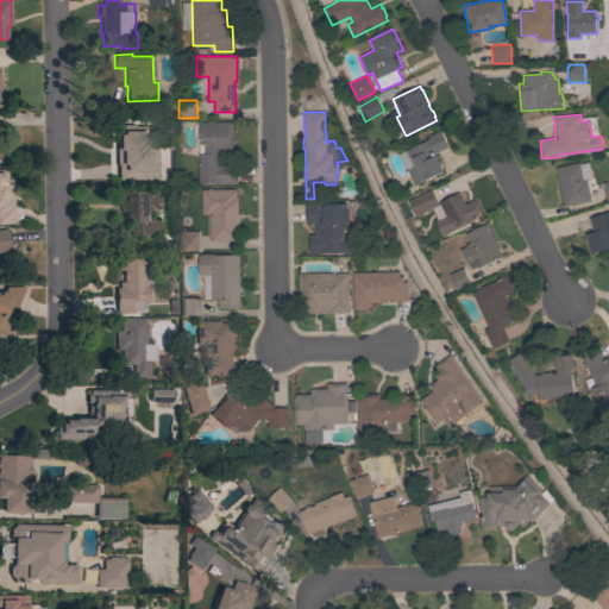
[(232,123),(232,162),(238,162),(238,183),(199,184),(198,154),(203,154),(203,144),(200,144),(200,123),(232,123)]
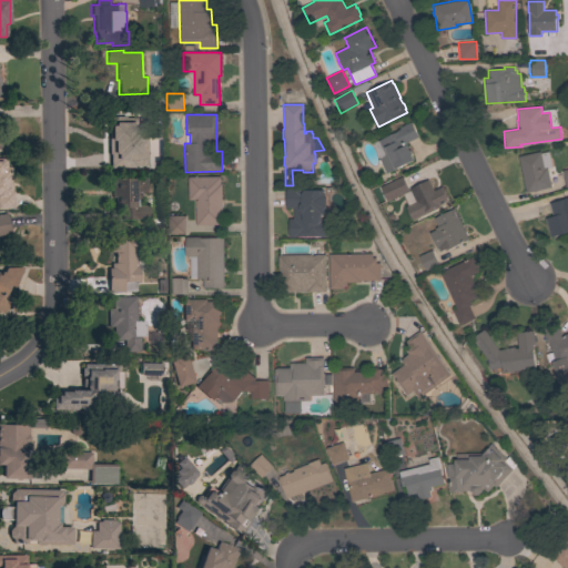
[(104,169),(103,117),(125,117),(125,124),(139,124),(139,144),(141,146),(141,149),(139,151),(137,151),(137,159),(135,159),(135,160),(132,160),(132,159),(130,159),(130,163),(122,163),(122,169),(104,169)]
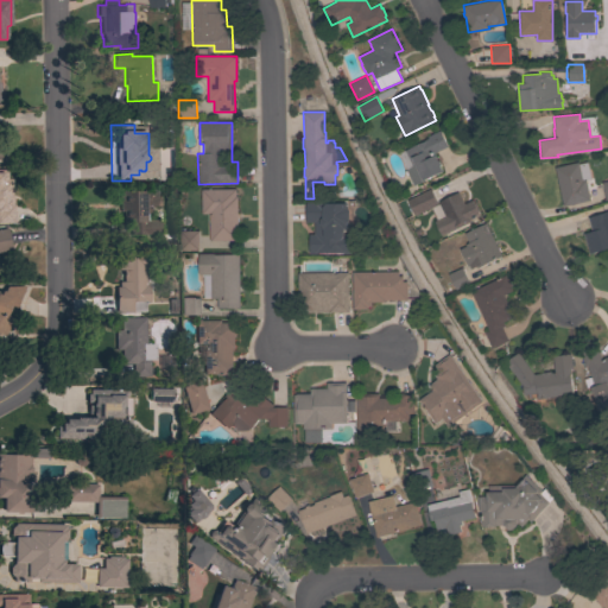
[(436,152),(442,165),(441,166),(443,171),(431,177),(431,178),(428,181),(426,179),(420,183),(418,178),(416,179),(415,177),(411,179),(409,173),(406,176),(404,171),(407,170),(406,170),(412,166),(405,151),(424,141),(424,140),(428,138),(428,137),(439,130),(448,146),(436,152)]
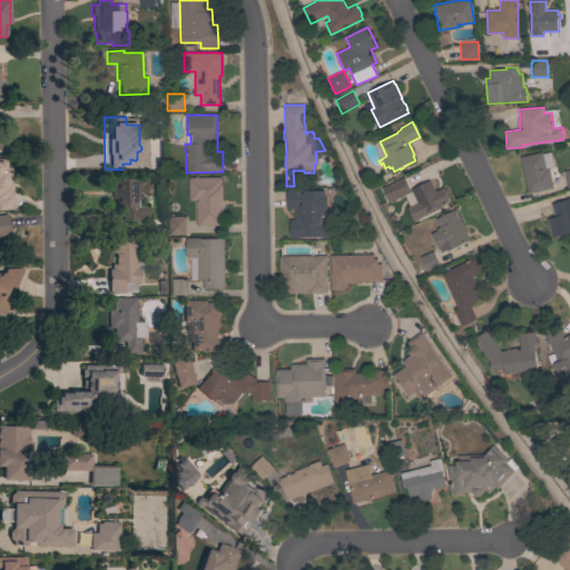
[(520,157),(542,151),(542,154),(550,151),(553,168),(549,169),(550,170),(551,170),(552,174),(550,175),(553,187),(529,194),(520,157)]
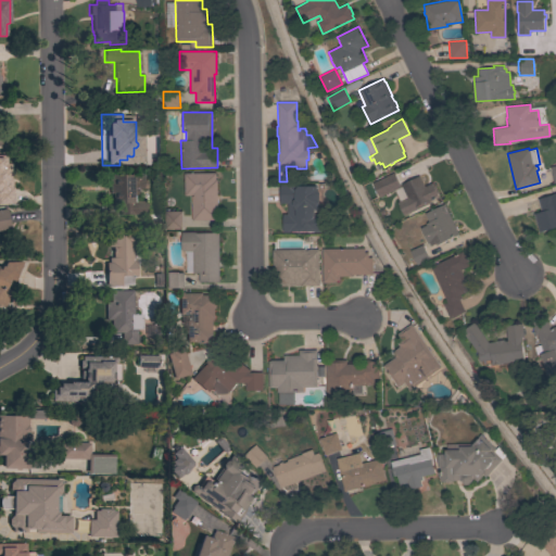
[(0,155),(10,155),(10,188),(12,188),(12,204),(0,204),(0,155)]
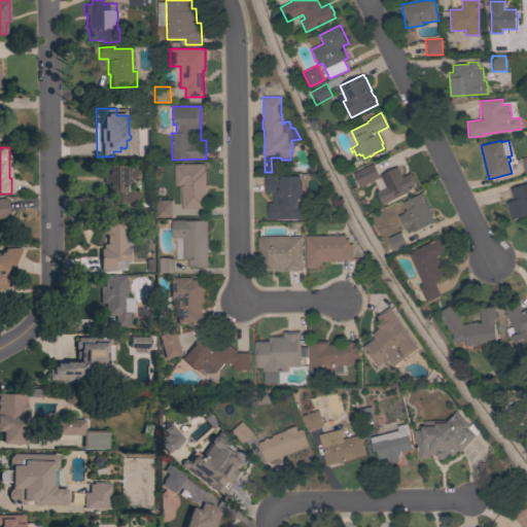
[(206,209),(182,209),(181,185),(174,185),(174,164),(204,164),(204,170),(206,170),(206,209)]
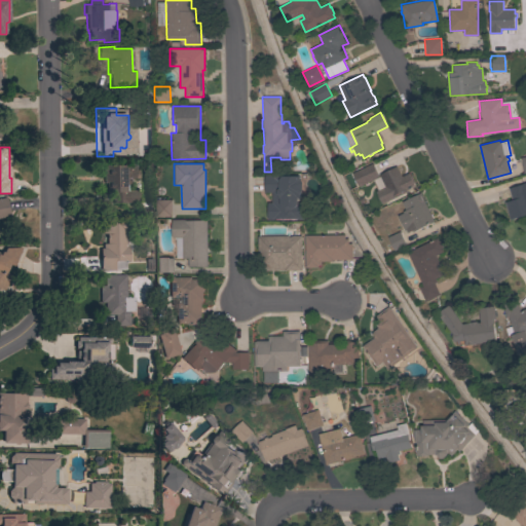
[(373,163),(379,177),(359,186),(352,173),(373,163)]
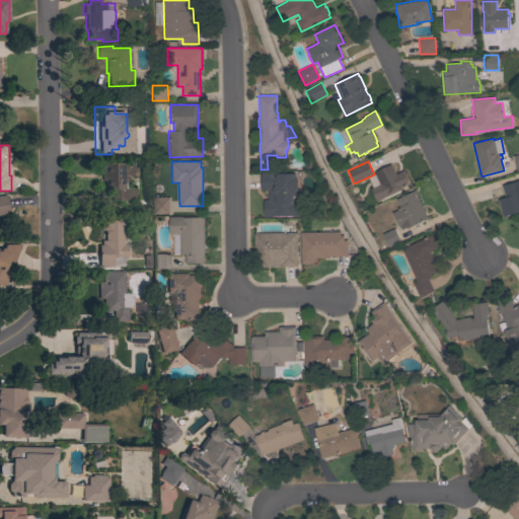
[(109,201),(109,191),(104,191),(104,180),(101,180),(101,164),(104,164),(104,163),(133,162),(133,176),(128,176),(128,182),(126,182),(126,189),(137,189),(137,201),(109,201)]
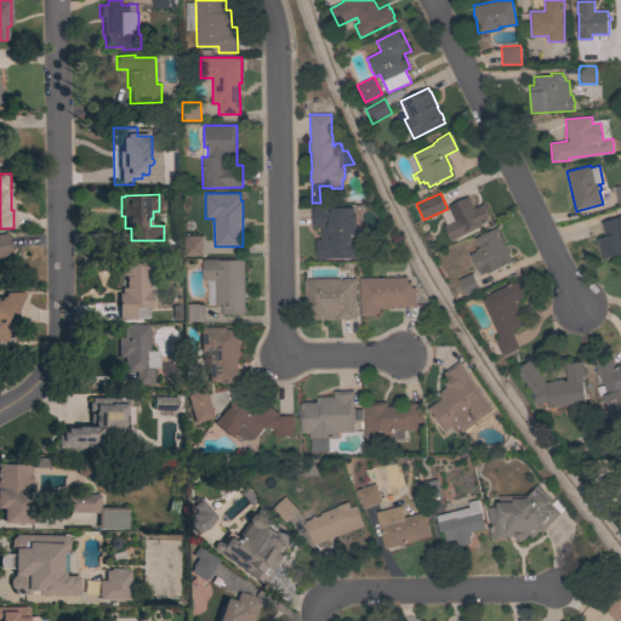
[(451,241),(444,226),(455,221),(448,206),(468,197),(474,209),(483,204),(484,208),(485,206),(490,215),(488,216),(490,220),(479,224),(480,227),(451,241)]
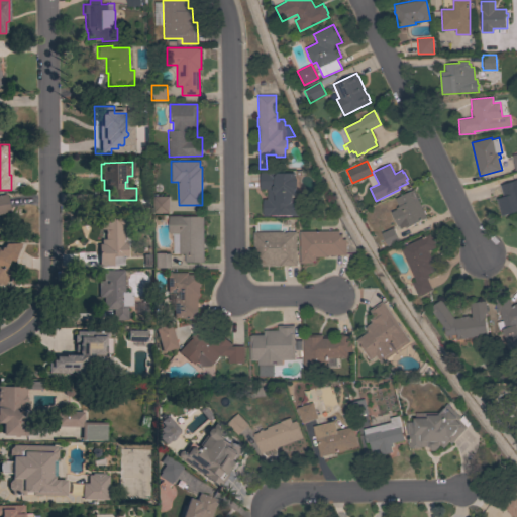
[(267,189),(260,189),(260,173),(296,173),(296,176),(298,179),(298,188),(297,189),(297,201),(304,201),(305,214),(270,215),(271,216),(264,216),(263,199),(267,199),(267,189)]
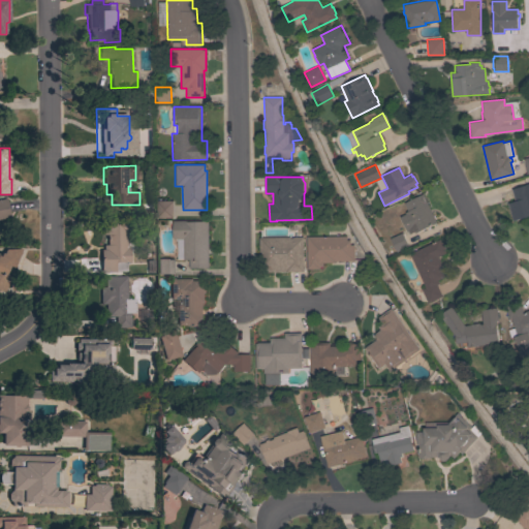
[(528,216),(514,221),(508,204),(515,201),(511,189),(525,185),(528,183),(528,216)]
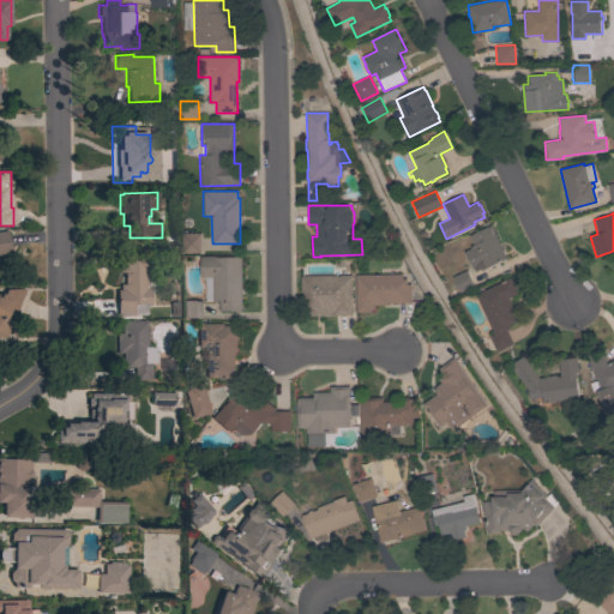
[(506,258),(482,271),(481,269),(476,272),(474,268),(473,269),(463,250),(474,245),(469,236),(491,226),(506,258)]
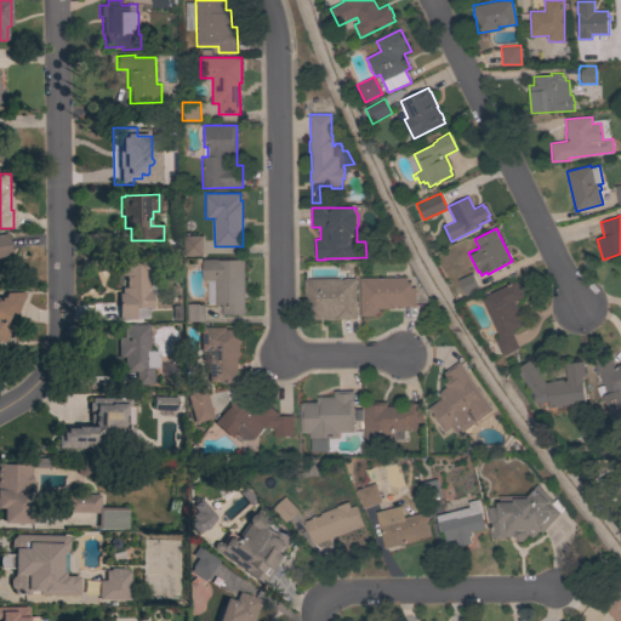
[(0,234),(6,234),(11,256),(0,257),(0,234)]
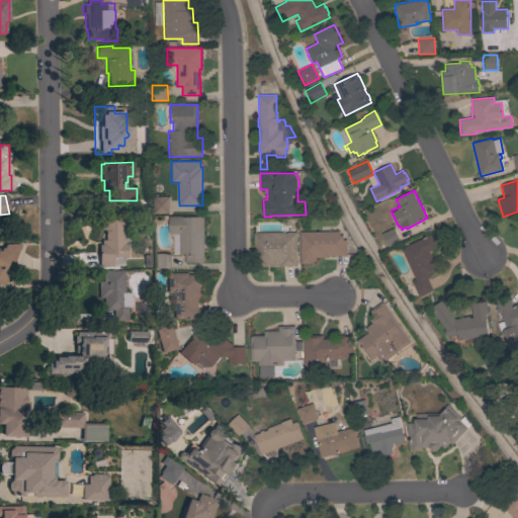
[(169,213),(154,213),(153,197),(169,196),(169,213)]
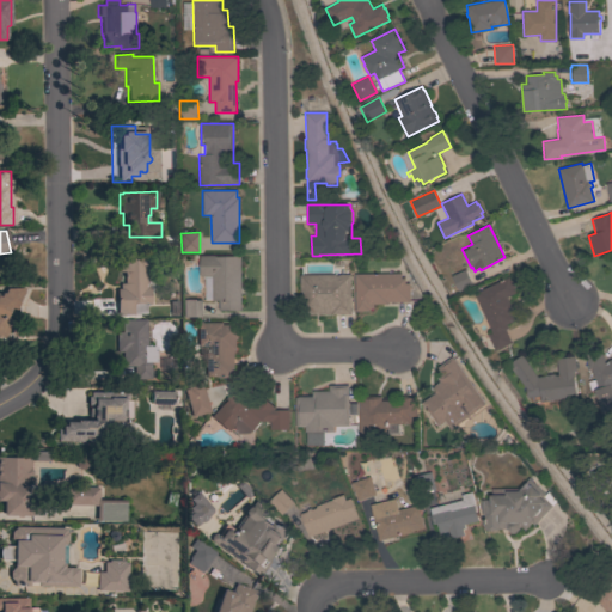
[(116,316),(116,289),(120,289),(120,285),(123,285),(123,271),(118,273),(118,256),(152,256),(152,291),(150,291),(150,304),(145,304),(146,314),(116,316)]
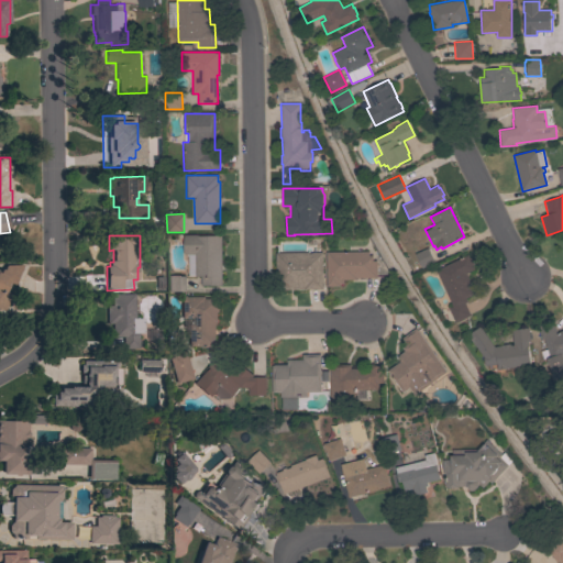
[(222,285),(201,285),(201,276),(195,276),(195,254),(184,254),(183,235),(198,235),(221,235),(222,285)]
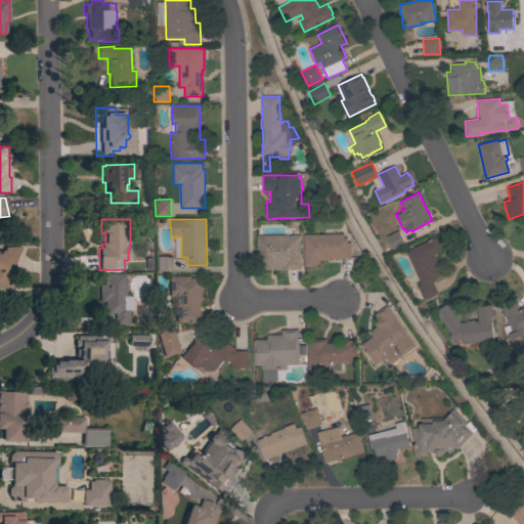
[(389,250),(402,246),(397,232),(385,236),(389,250)]
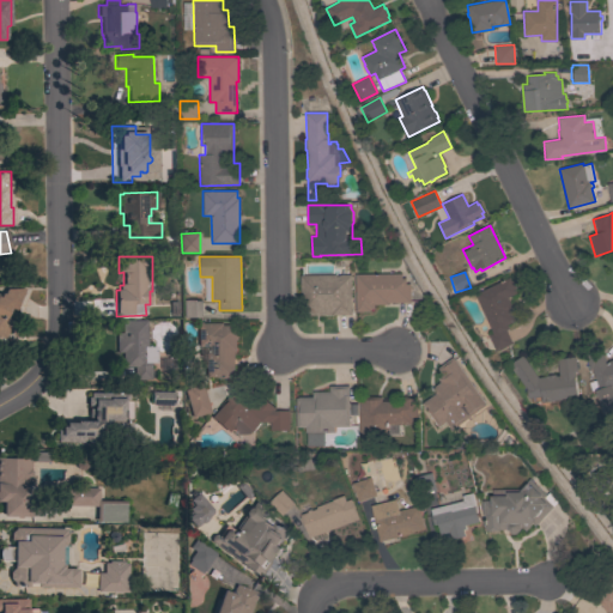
[(404,273),(404,278),(407,278),(407,284),(412,284),(412,303),(389,303),(389,304),(375,305),(375,309),(370,309),(370,311),(356,313),(356,274),(404,273)]
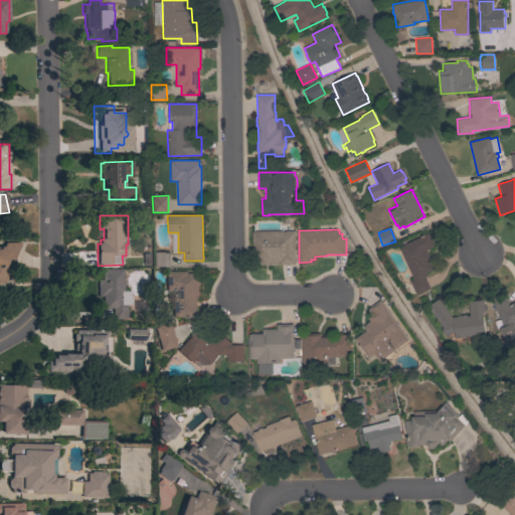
[(283,230),(283,232),(284,232),(284,231),(296,231),(296,265),(252,265),(252,231),(283,230)]
